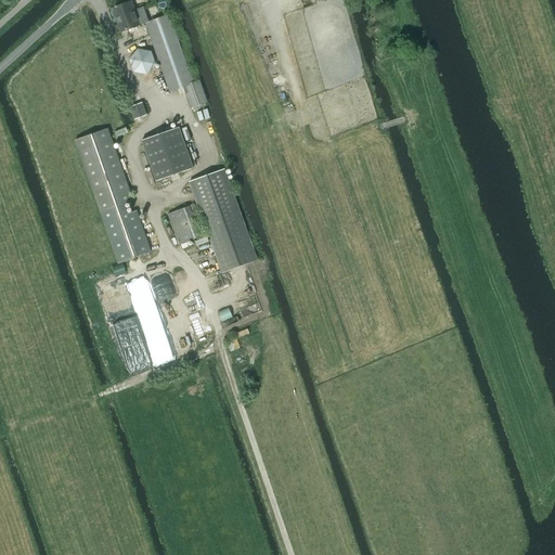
[(191,107),(207,102),(199,80),(193,82),(181,48),(177,36),(169,14),(153,21),(147,5),(138,10),(138,11),(136,12),(131,1),(112,9),(120,33),(140,25),(145,23),(170,92),(183,87),(191,107)]
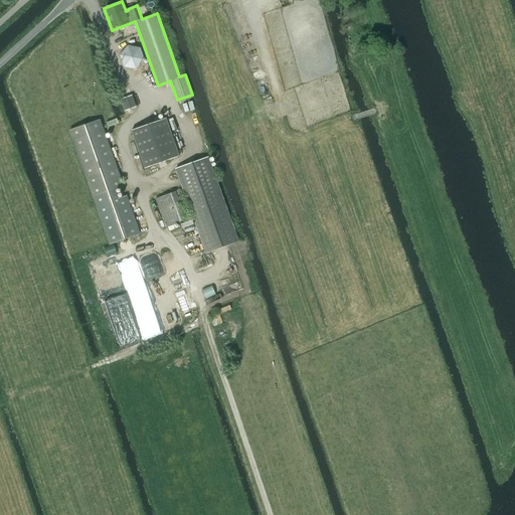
[(120,55),(124,67),(136,69),(145,59),(141,47),(128,45),(120,55)]
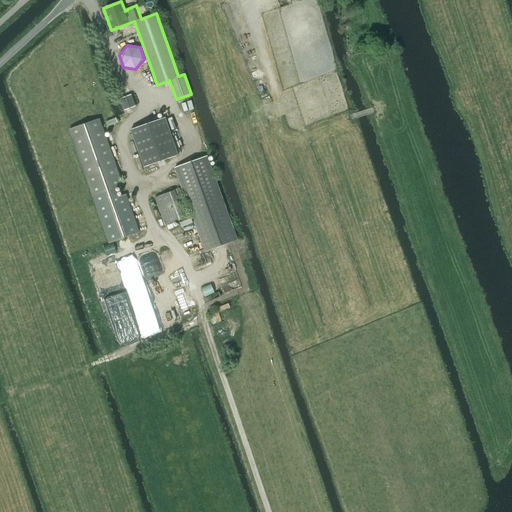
[(131,95),(121,99),(125,110),(135,106),(131,95)]
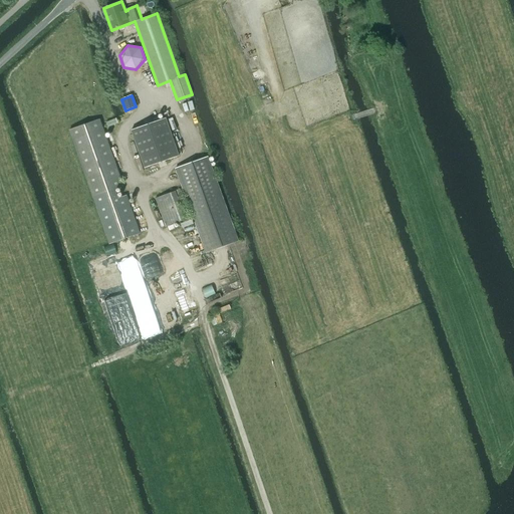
[(132,131),(145,168),(179,156),(166,118),(132,131)]
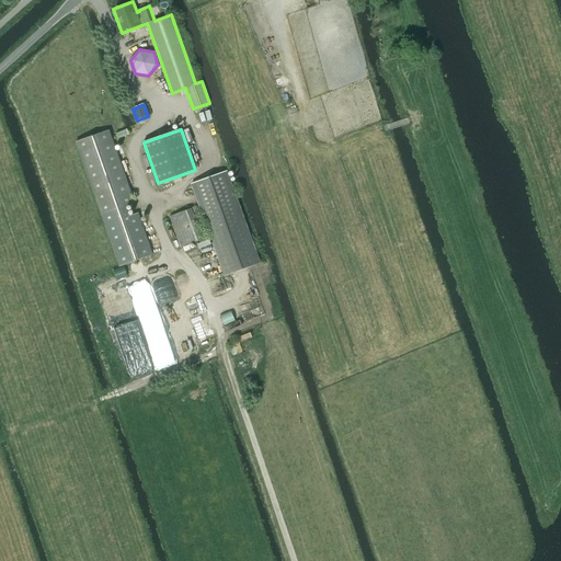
[(76,142),(119,266),(153,254),(138,213),(129,216),(126,206),(135,203),(110,130),(76,142)]
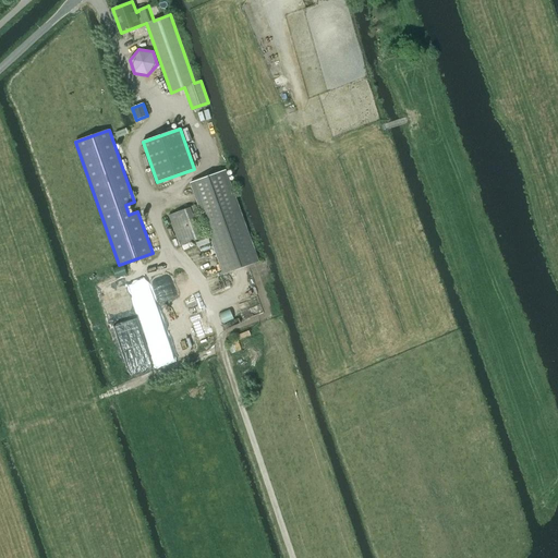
[(223,275),(259,262),(227,170),(191,183),(223,275)]
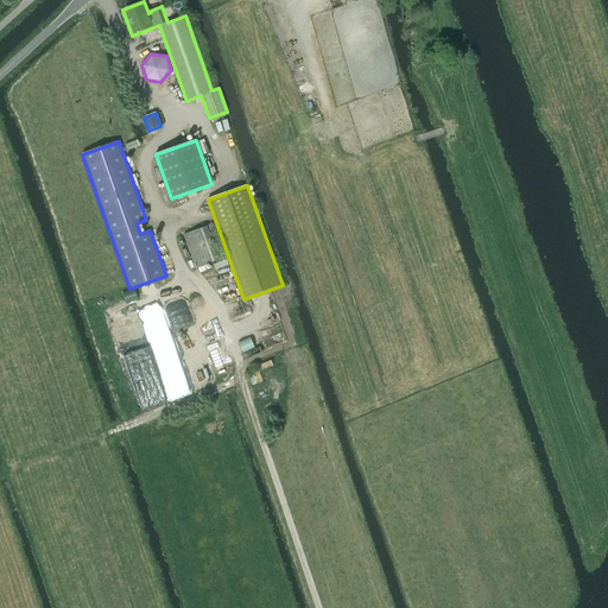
[(208,226),(184,235),(196,268),(220,260),(208,226)]
